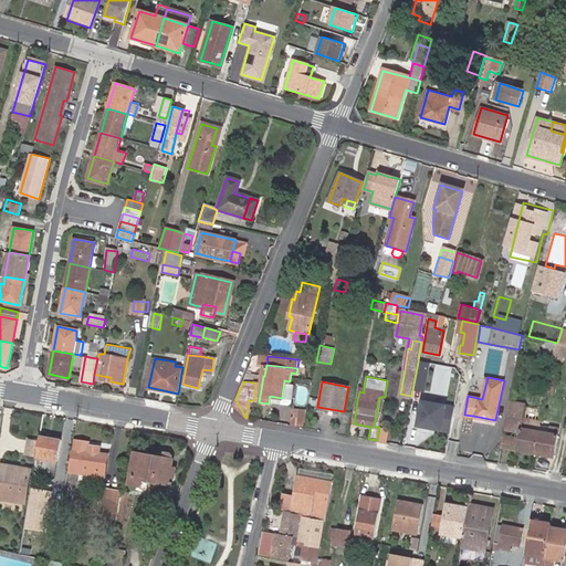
[(456,405),(419,399),(415,427),(450,433),(456,405)]
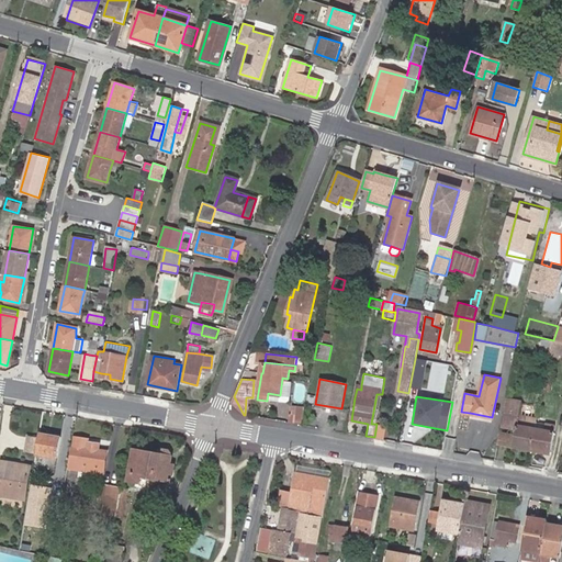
[(537,428),(537,423),(538,418),(519,415),(521,404),(505,401),(501,426),(516,428),(515,435),(513,445),(532,449),(537,428)]
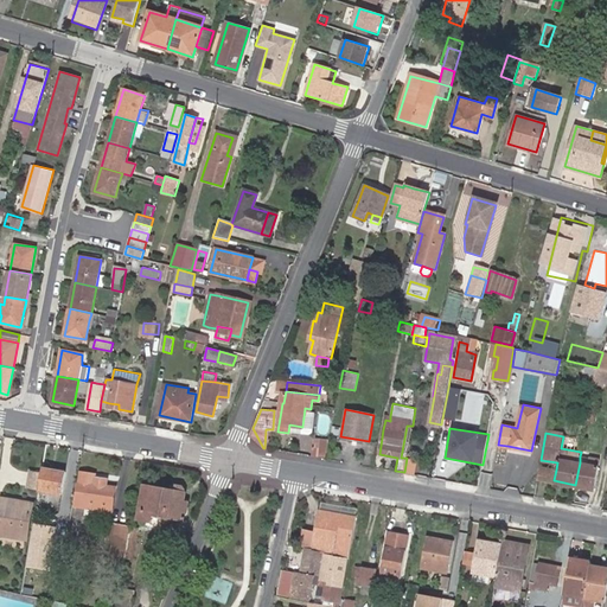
[(317,438),(313,457),(326,459),(330,440),(317,438)]
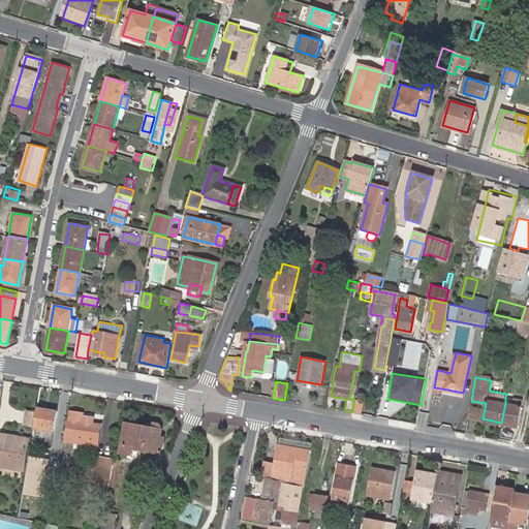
[(354,399),(352,411),(362,413),(364,401),(354,399)]
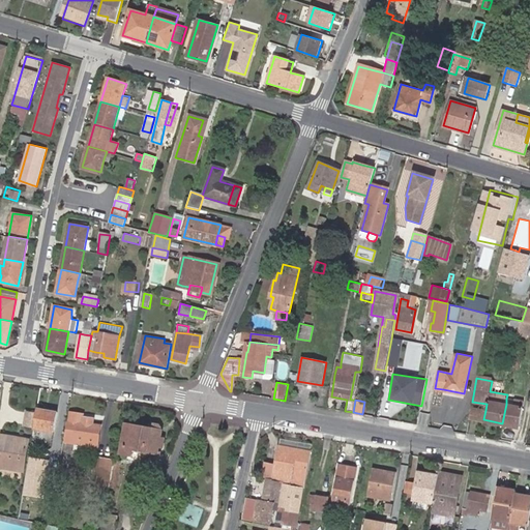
[(514,406),(506,404),(502,423),(520,428),(524,402),(517,401),(514,406)]
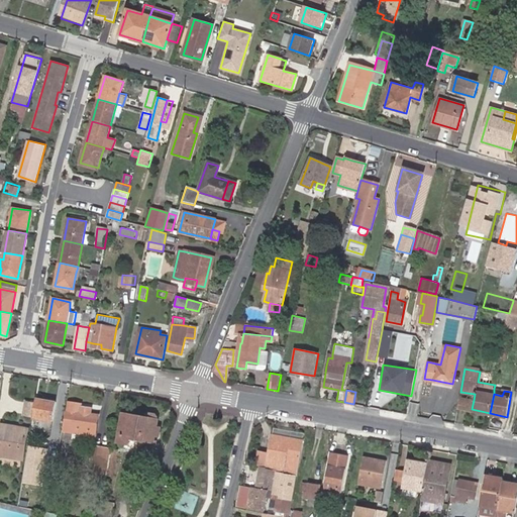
[(57,401),(36,397),(33,417),(53,420),(57,401)]
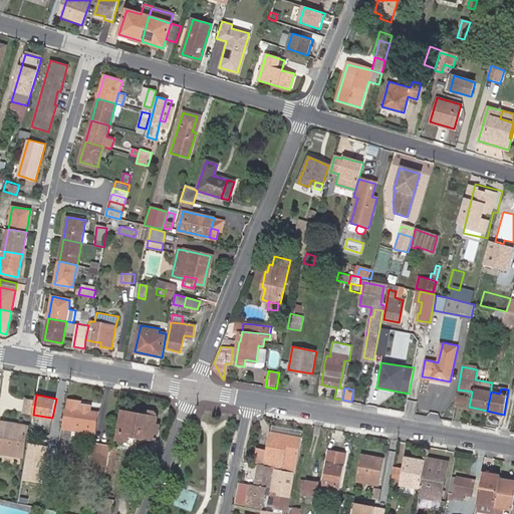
[(471,398),(457,395),(455,405),(469,407),(471,398)]
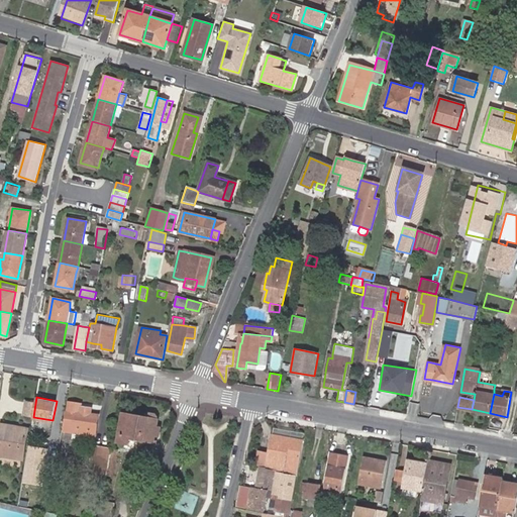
[(80,406),(81,402),(69,400),(68,409),(65,429),(70,430),(94,434),(95,430),(98,415),(91,414),(92,408),(80,406)]
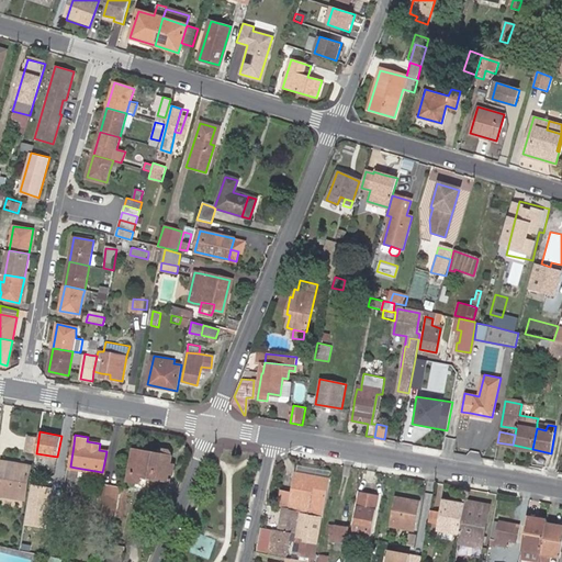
[(169,457),(157,454),(134,450),(130,480),(139,482),(141,475),(150,476),(149,485),(168,489),(169,480),(166,479),(168,472),(170,473),(171,465),(168,465),(169,457)]
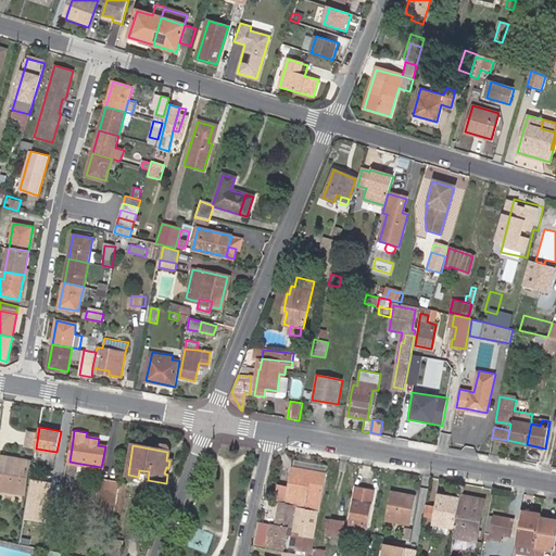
[(30,459),(2,455),(0,465),(0,489),(24,493),(30,459)]
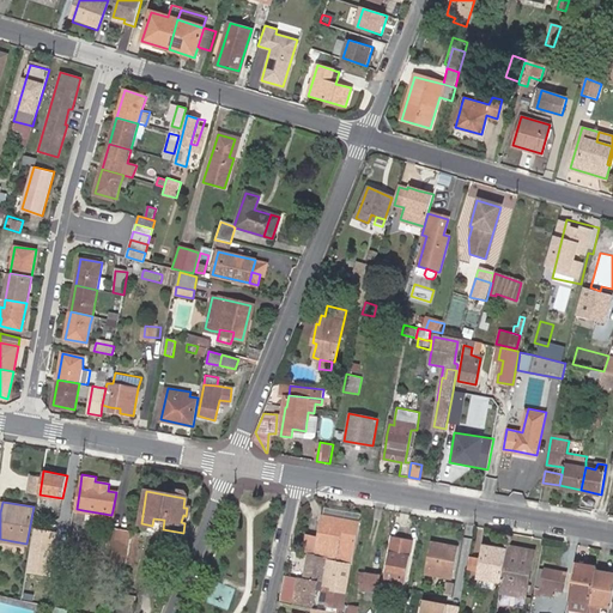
[(323,507),(322,516),(358,523),(359,513),(323,507)]
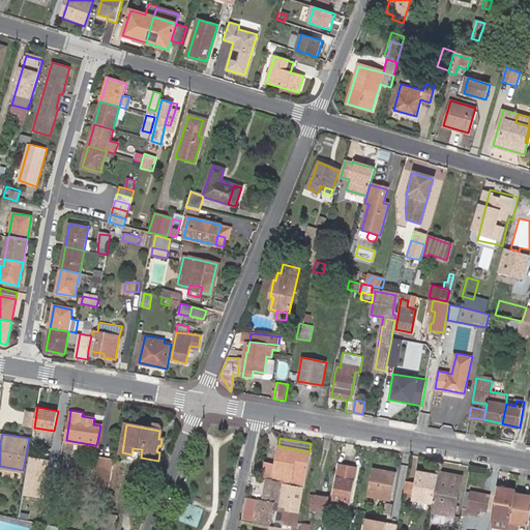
[(290,482),(286,511),(284,523),(296,526),(310,452),(278,446),(275,464),(265,461),(262,477),(271,479),(270,484),(265,484),(262,500),(278,503),(282,481),(290,482)]
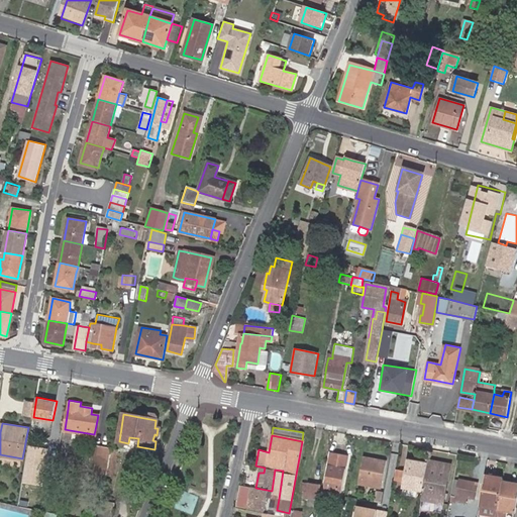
[(47,488),(55,450),(29,445),(22,484),(47,488)]
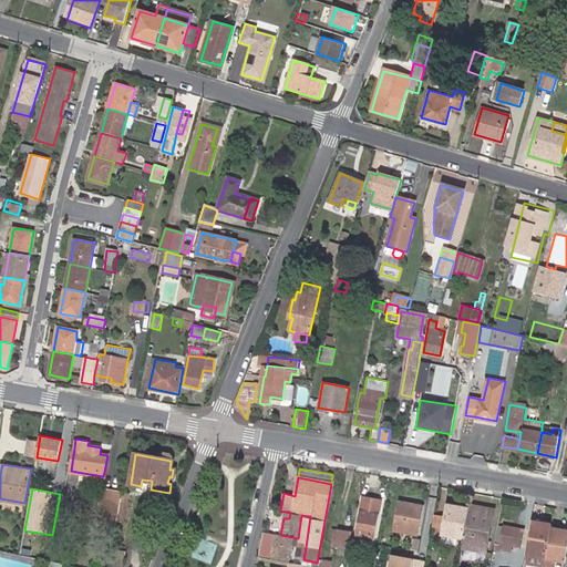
[(122,492),(102,488),(99,504),(105,505),(103,519),(116,522),(120,504),(122,492)]
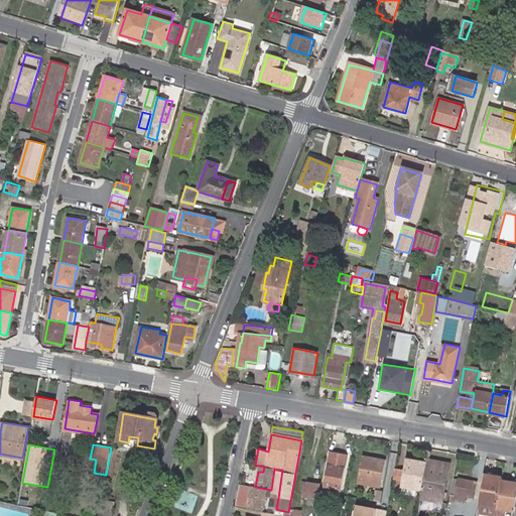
[(363,455),(358,484),(367,485),(367,482),(372,483),(372,486),(381,488),(386,459),(363,455)]
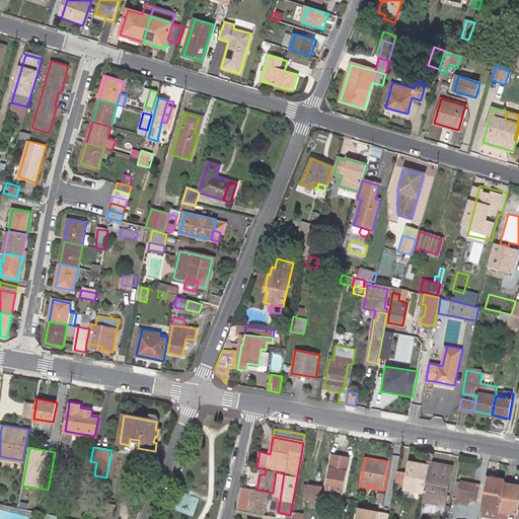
[(452,463),(430,459),(429,465),(425,489),(425,492),(423,500),(445,504),(452,463)]
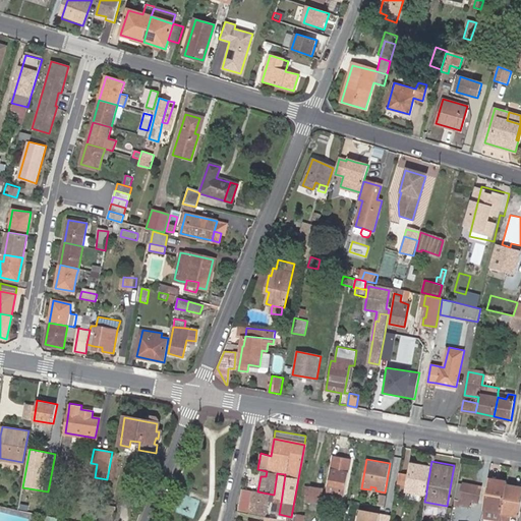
[(426,490),(430,467),(411,463),(409,474),(409,475),(407,487),(405,496),(417,498),(418,493),(426,494),(426,490)]
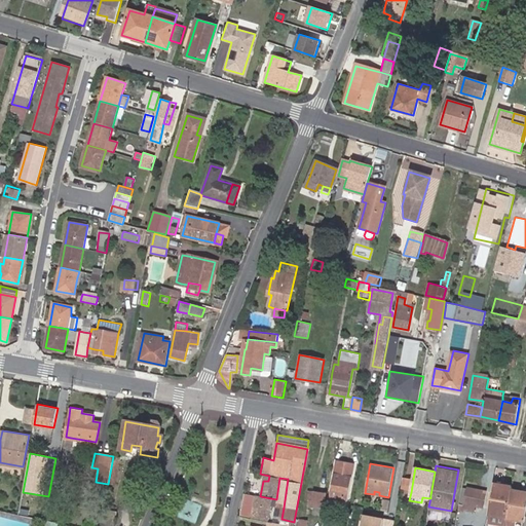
[(351,478),(334,475),(332,485),(330,496),(347,500),(350,488),(351,478)]
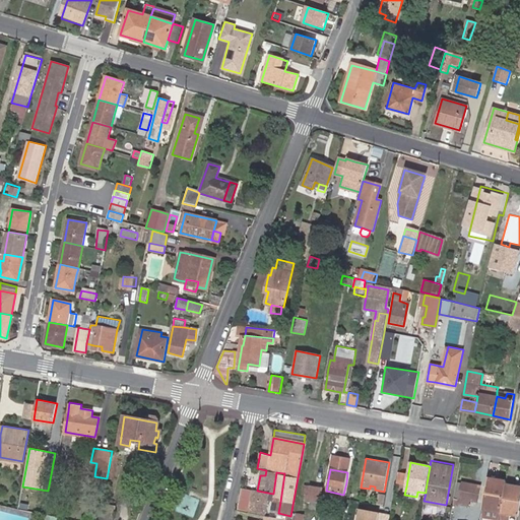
[(275,501),(280,502),(284,473),(276,472),(273,494),(272,500),(268,500),(267,505),(274,506),(274,501),(275,501)]
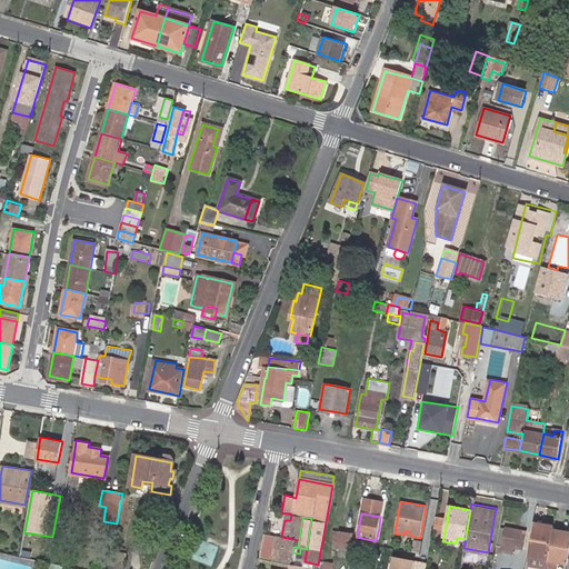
[(435,525),(446,527),(447,519),(447,518),(436,517),(435,525)]
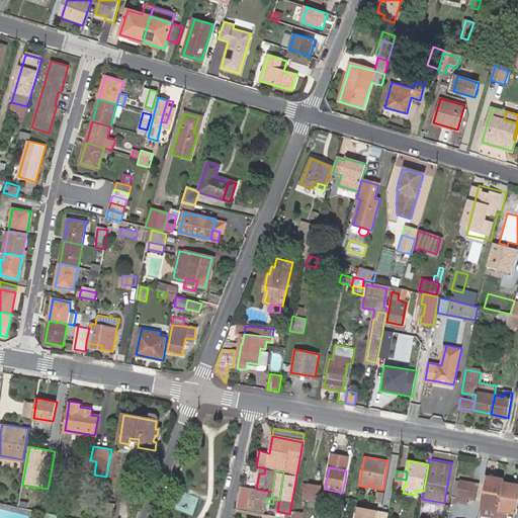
[(320,502),(323,488),(324,476),(311,473),(309,485),(305,484),(303,492),(305,492),(303,499),(320,502)]
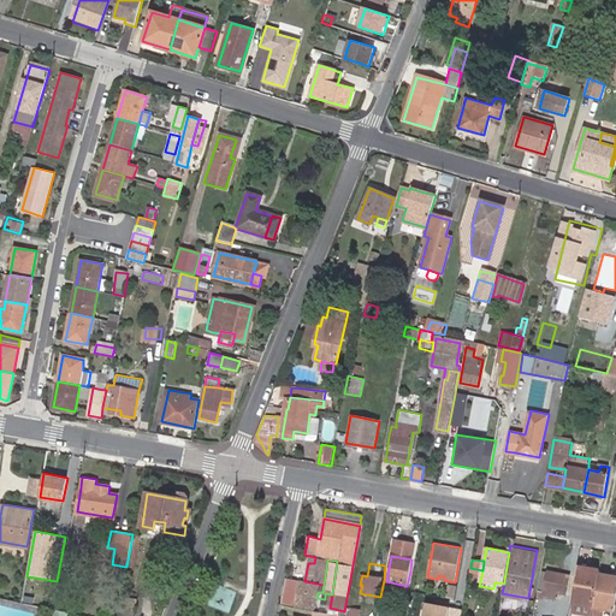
[(599,573),(600,569),(590,568),(590,572),(578,569),(572,602),(593,605),(599,573)]
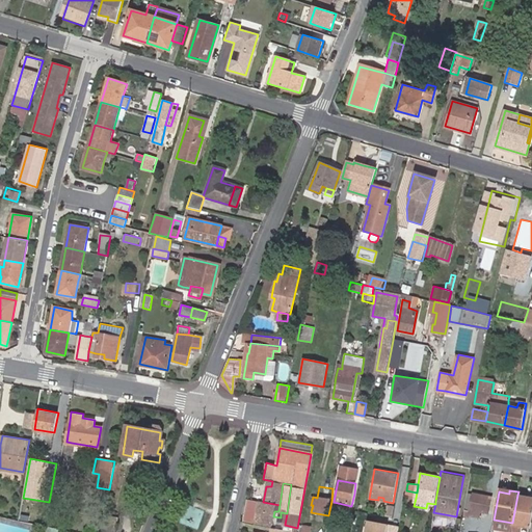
[(489,513),(493,498),(474,494),(471,511),(466,510),(464,516),(469,517),(470,516),(480,517),(481,512),(489,513)]
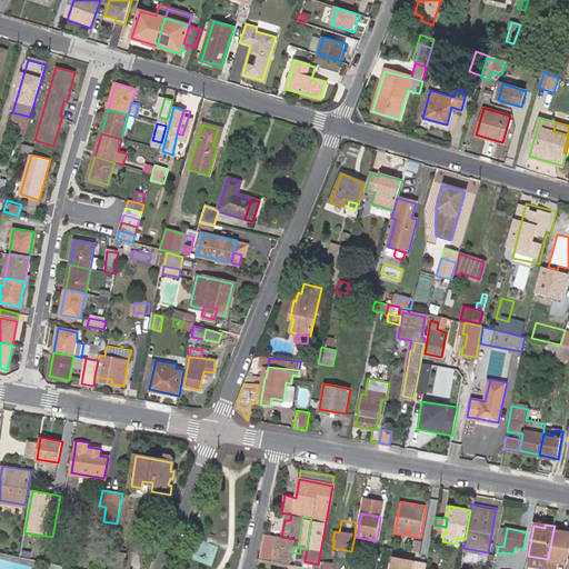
[(568,562),(568,557),(568,532),(553,529),(548,559),(557,561),(568,562)]
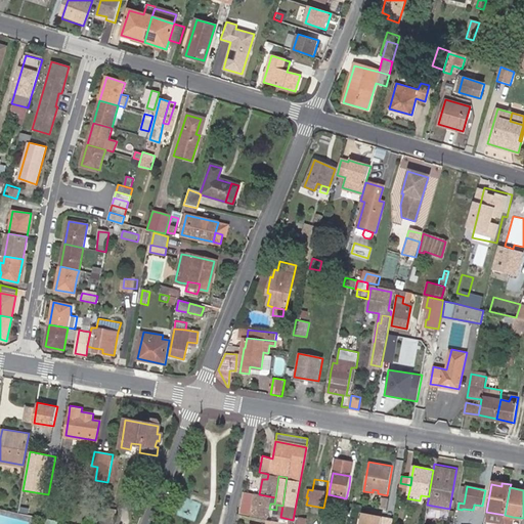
[(274,504),(275,497),(259,494),(245,491),(241,514),(267,520),(268,516),(275,517),(280,517),(282,506),(277,505),(276,505),(276,510),(269,509),(270,504),(274,504)]
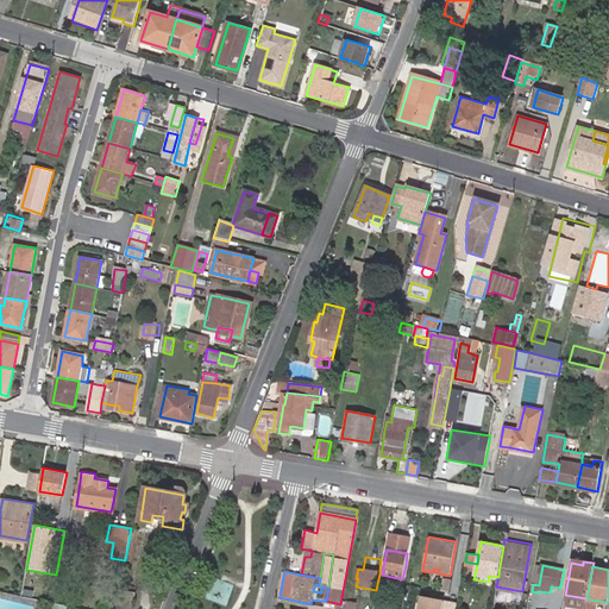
[(119,595),(115,608),(132,608),(135,598),(119,595)]
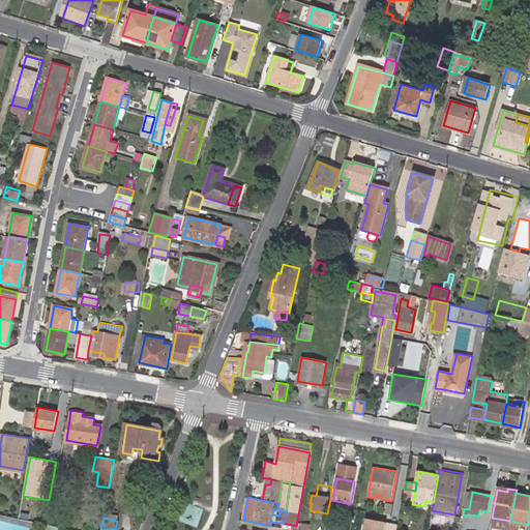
[(384,529),(386,522),(365,518),(362,529),(384,529)]
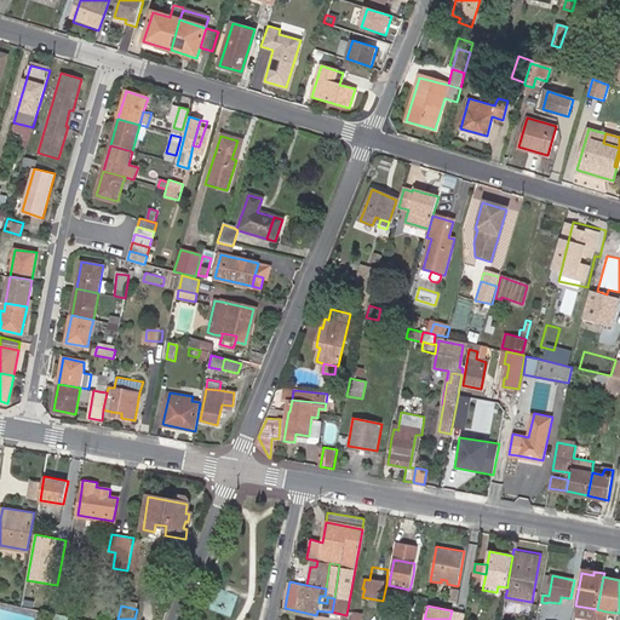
[(597,609),(575,606),(573,615),(587,619),(596,619),(597,609)]
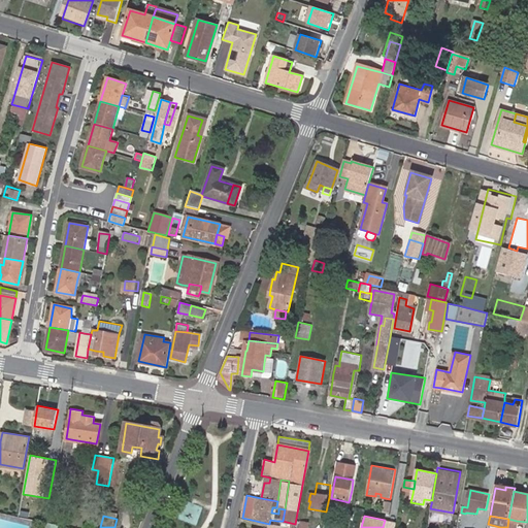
[(515,527),(517,521),(508,519),(507,527),(509,527),(515,527)]
